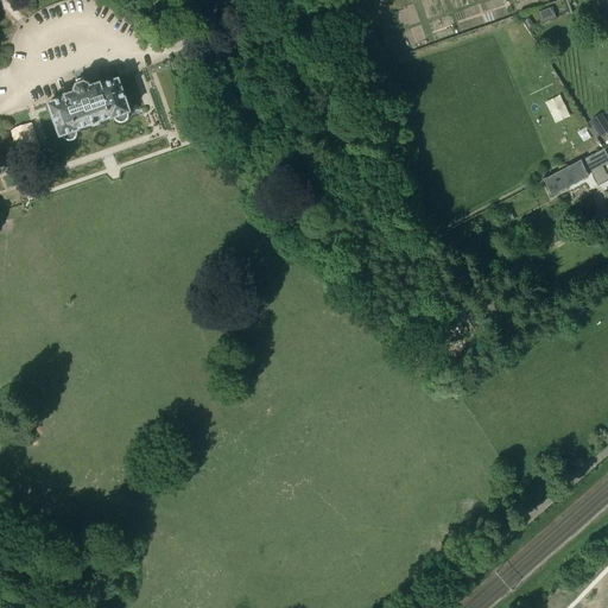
[(607,13),(607,0),(595,0),(599,7),(601,6),(606,14),(607,13)]
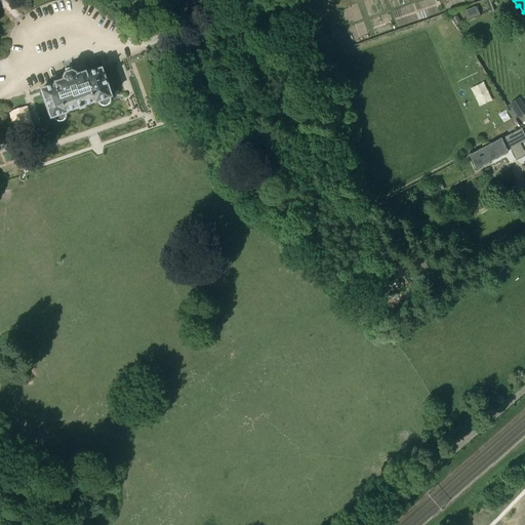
[(477,7),(465,11),(468,19),(480,15),(477,7)]
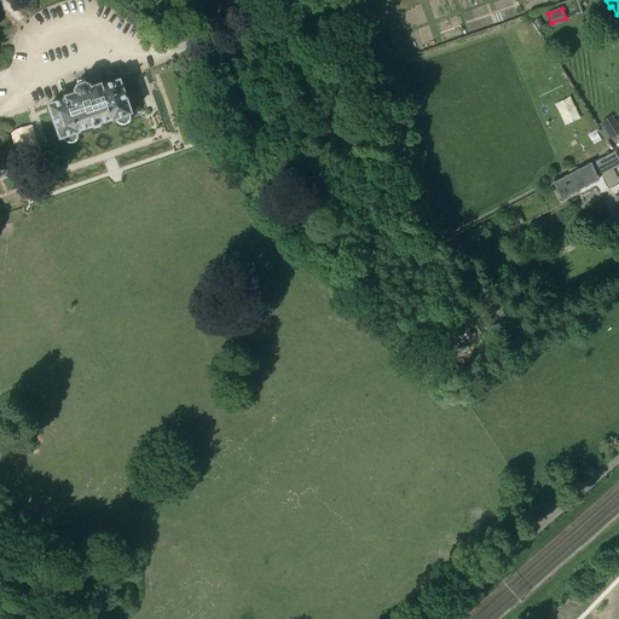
[(81,132),(80,131),(114,119),(114,120),(133,114),(121,80),(104,86),(103,84),(92,87),(91,85),(87,82),(79,85),(76,90),(77,92),(67,96),(68,98),(50,104),(62,138),(81,132)]
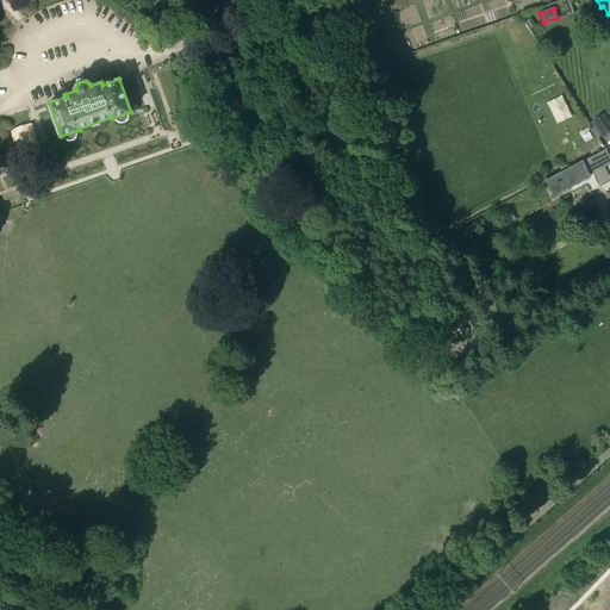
[(592,119),(603,136),(609,131),(609,125),(603,113),(592,119)]
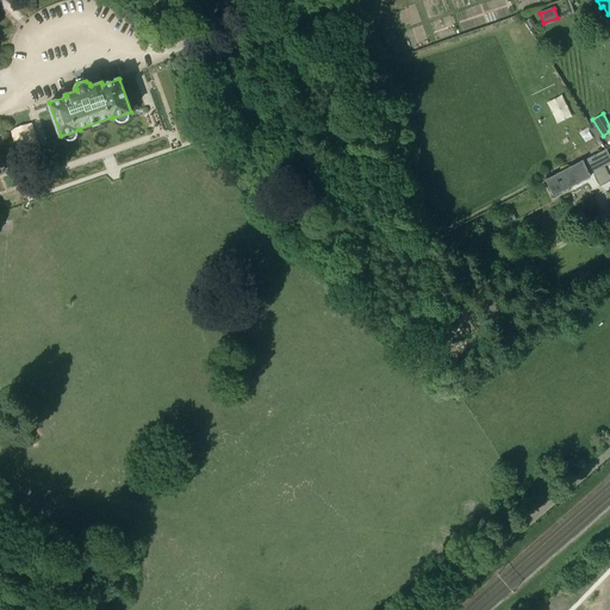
[(609,156),(607,149),(605,149),(547,180),(554,195),(590,176),(589,175),(593,173),(599,186),(609,180),(609,156)]
